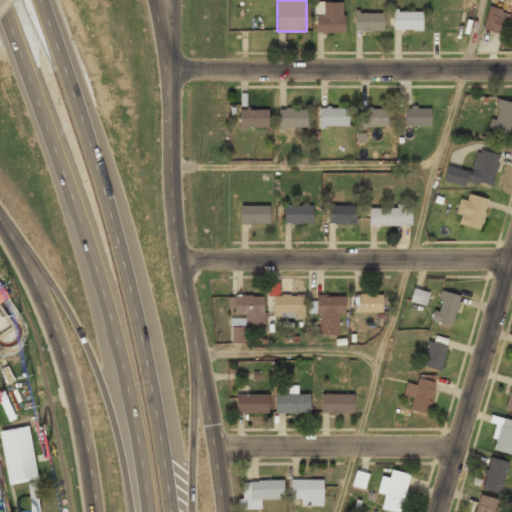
[(344,31),(344,1),(314,1),(315,31),(344,31)]
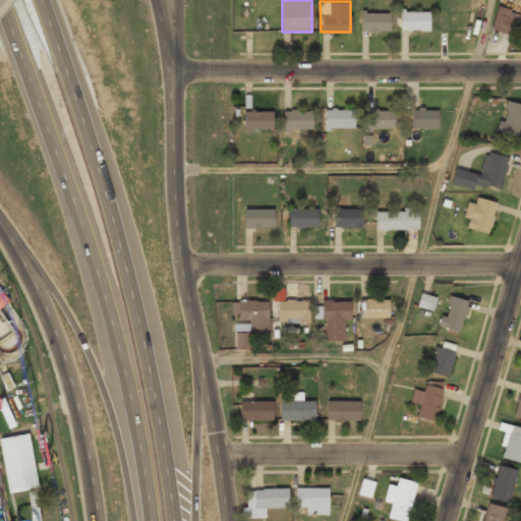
[(520,6),(520,12),(496,6),(490,29),(520,35),(520,6)]
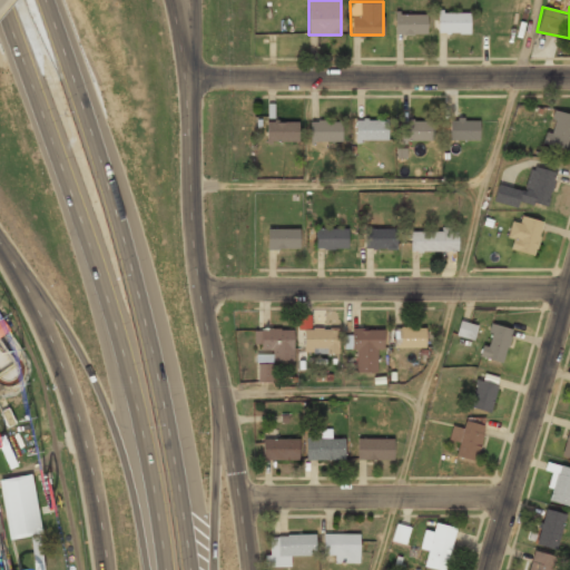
[(438,32),(470,32),(470,11),(438,11),(438,32)]
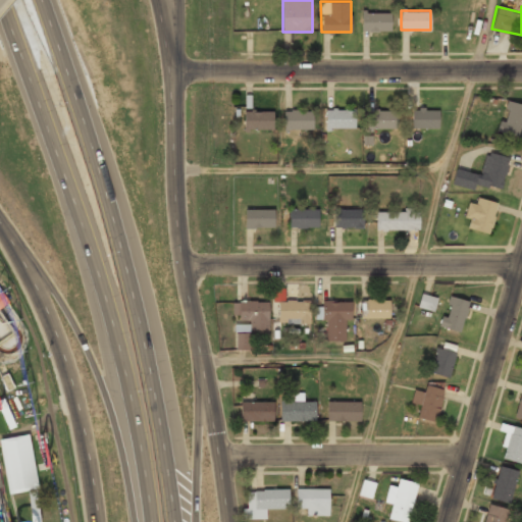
[(392,11),(361,11),(361,31),(392,31),(392,11)]
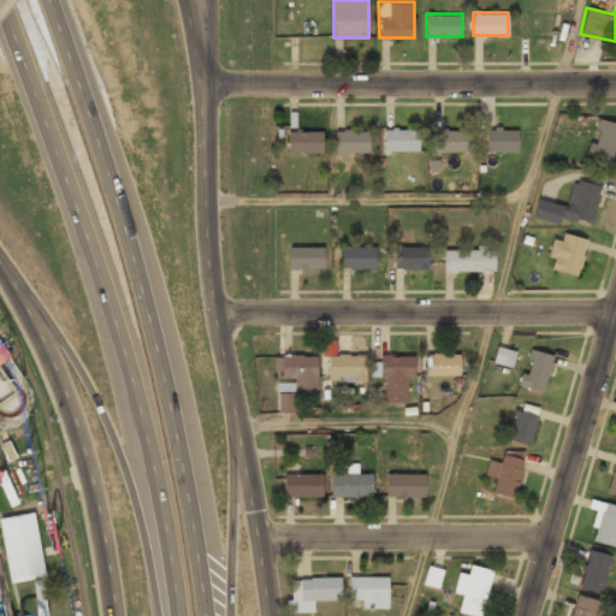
[(615,144),(615,123),(598,118),(588,155),(611,161),(615,144)]
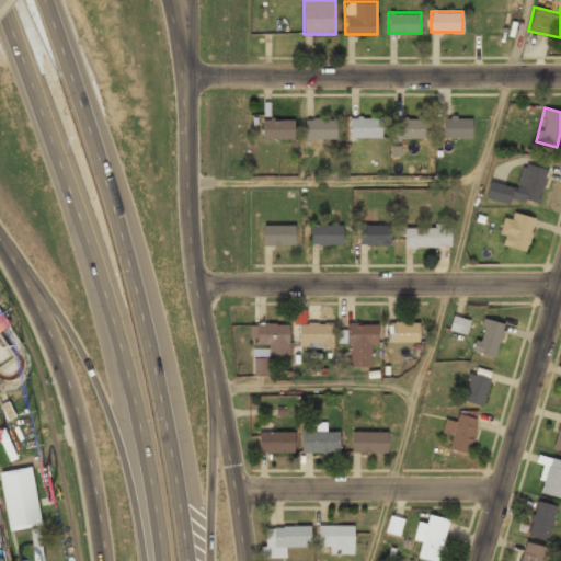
[(382,138),(382,117),(350,117),(350,138),(382,138)]
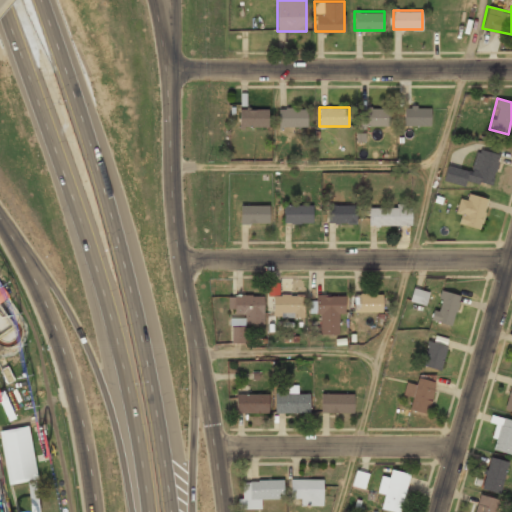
[(431,107),(404,107),(404,125),(431,125),(431,107)]
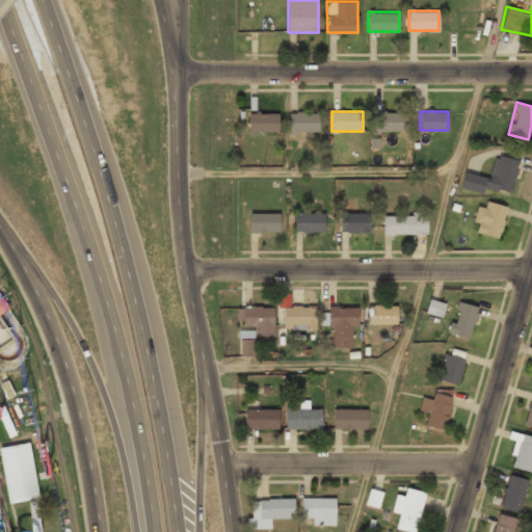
[(319,112),(289,112),(289,131),(319,131),(319,112)]
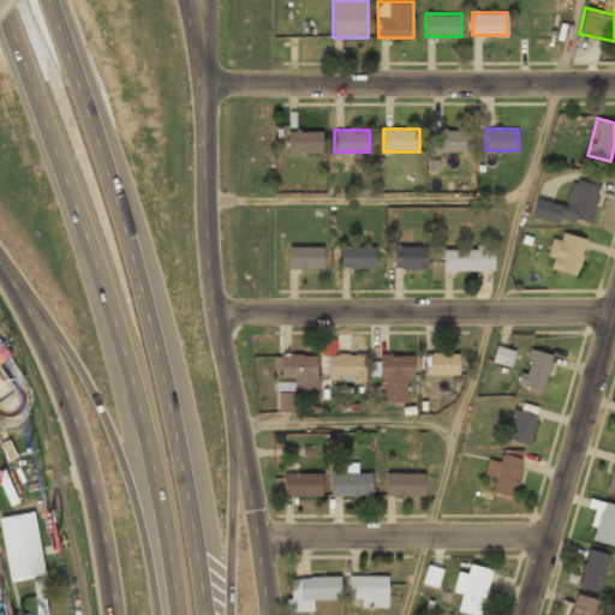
[(469,130),(433,130),(433,151),(469,151),(469,130)]
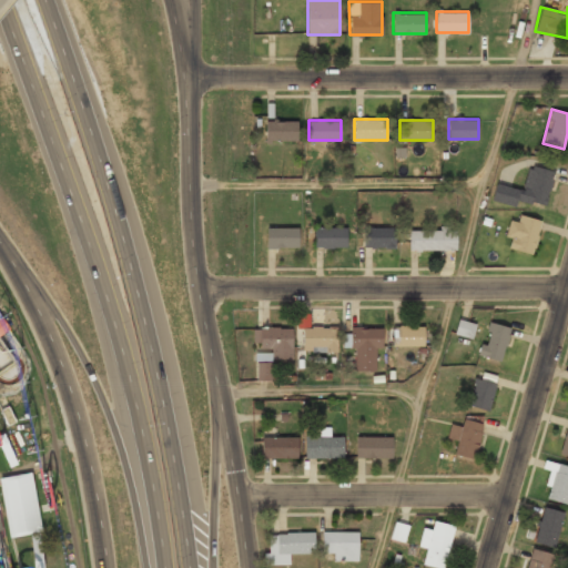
[(298,142),(298,121),(265,121),(265,142),(298,142)]
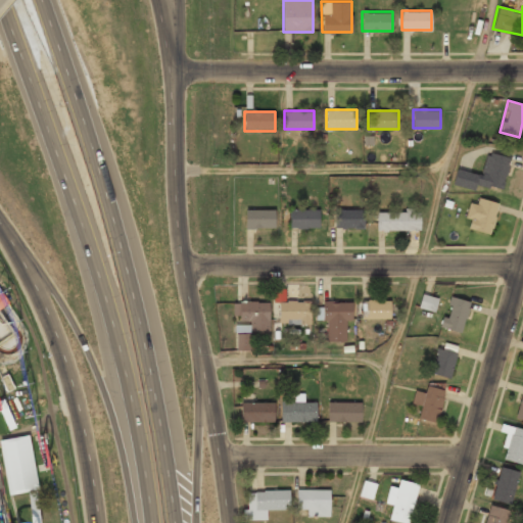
[(475,190),(477,183),(503,190),(511,157),(487,151),(481,175),(456,169),(452,185),(475,190)]
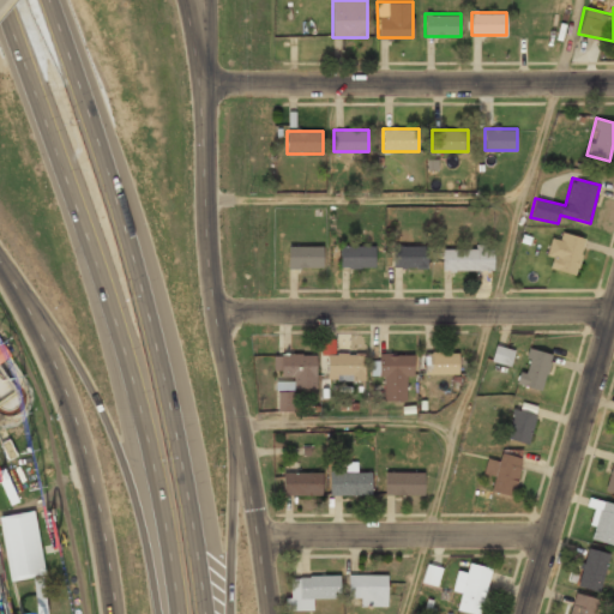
[(554,258),(552,268),(575,275),(587,240),(554,229),(546,256),(554,258)]
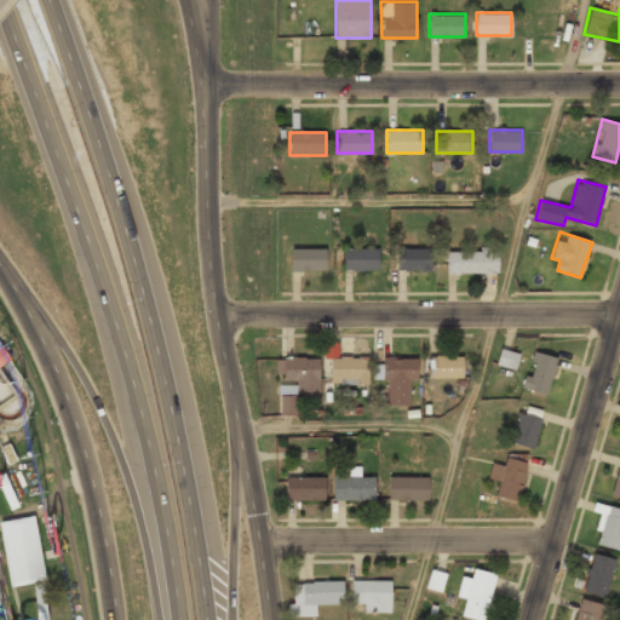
[(326,270),(326,248),(290,248),(290,270),(326,270)]
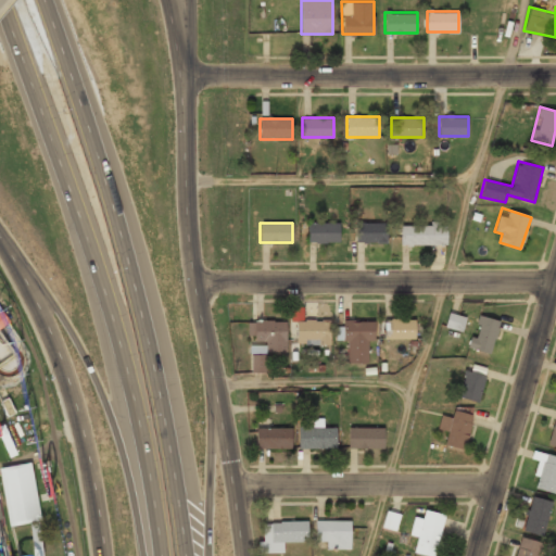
[(340,242),(340,223),(307,223),(307,242),(340,242)]
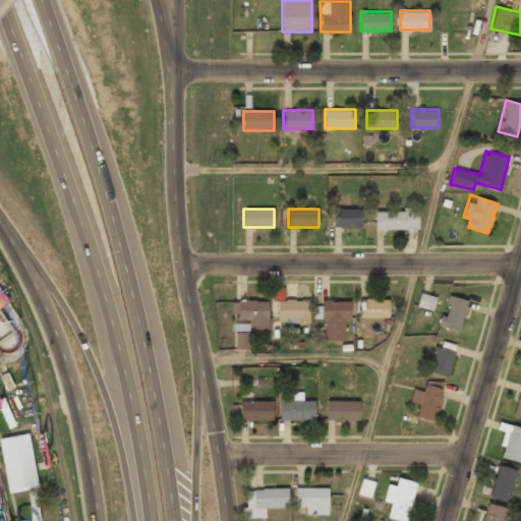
[(362,209),(334,209),(334,227),(362,227),(362,209)]
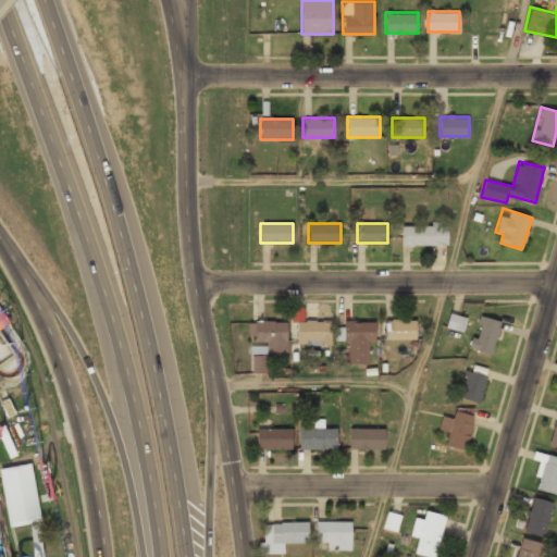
[(400,225),(400,245),(447,245),(447,225),(400,225)]
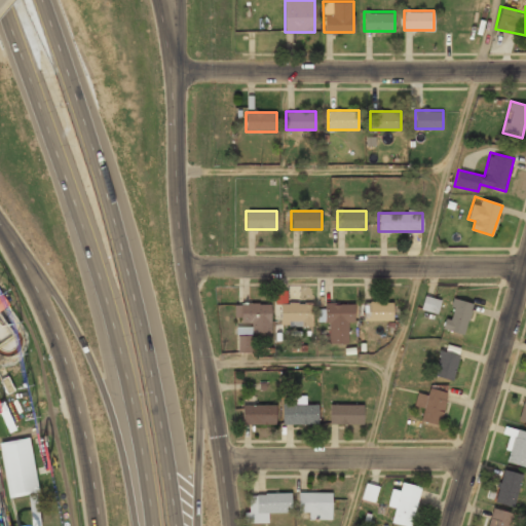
[(421,308),(436,312),(440,301),(425,296),(421,308)]
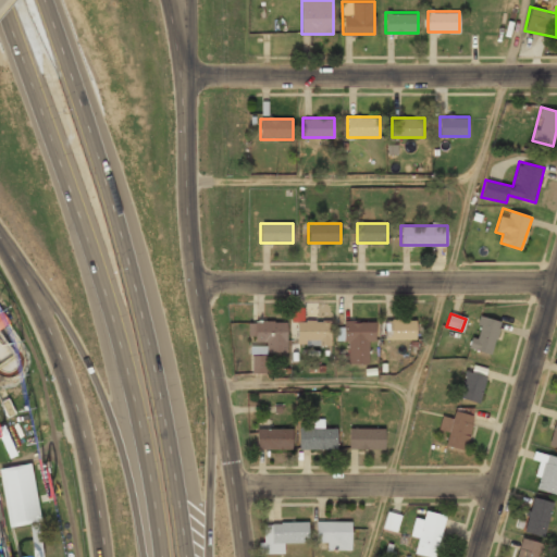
[(468,344),(486,355),(503,326),(484,316),(468,344)]
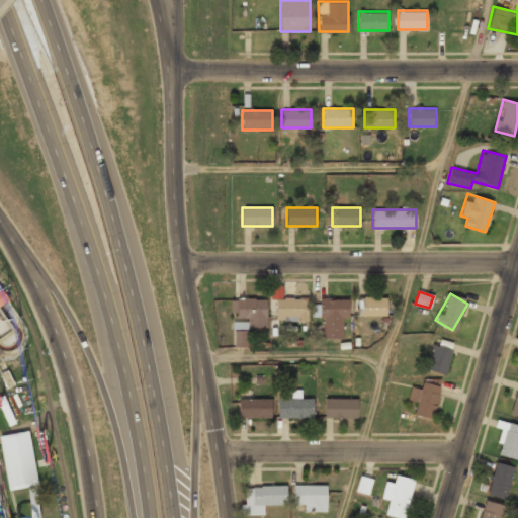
[(267,297),(231,297),(231,317),(248,317),(248,328),(267,328),(267,297)]
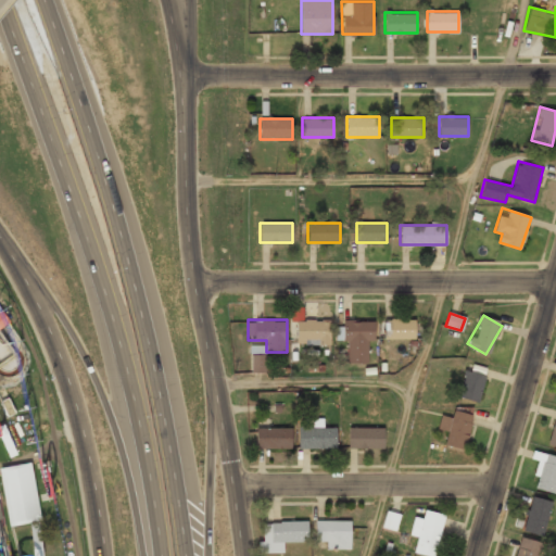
[(330,319),(295,319),(295,344),(330,344),(330,319)]
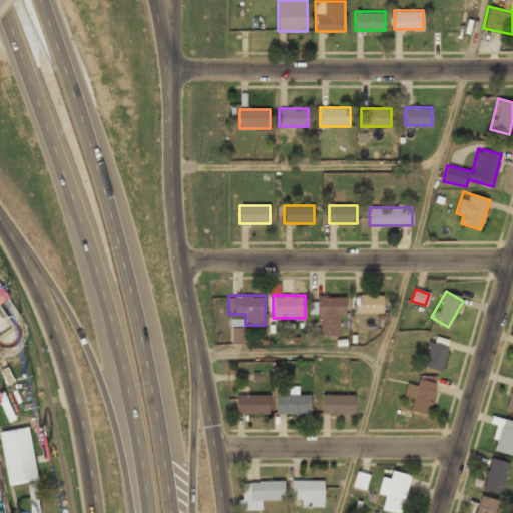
[(354,295),(354,313),(383,313),(383,295),(354,295)]
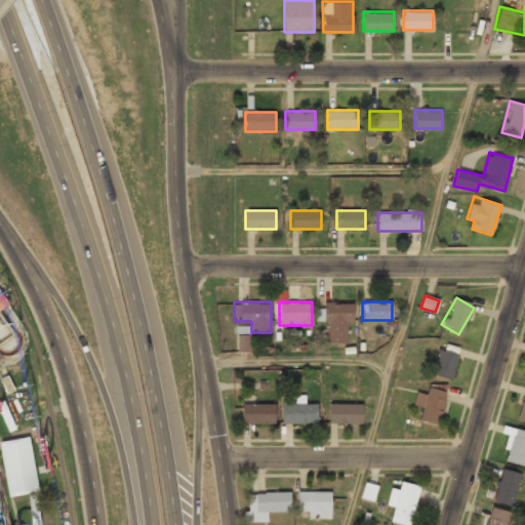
[(326,341),(349,341),(349,322),(353,322),(353,303),(326,303),(326,341)]
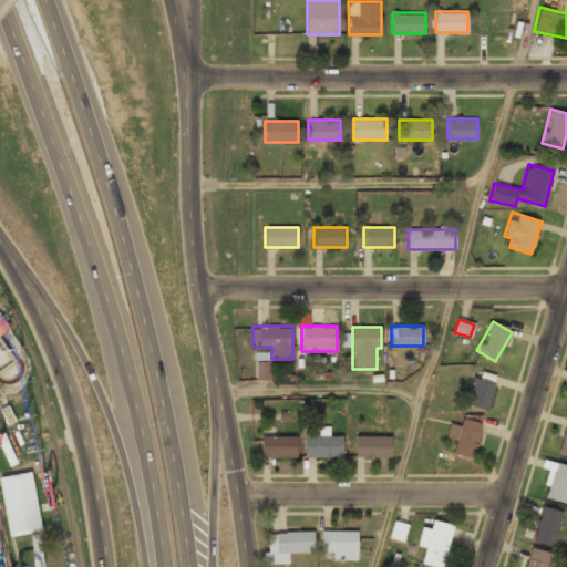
[(256,380),(271,380),(271,361),(256,362),(256,380)]
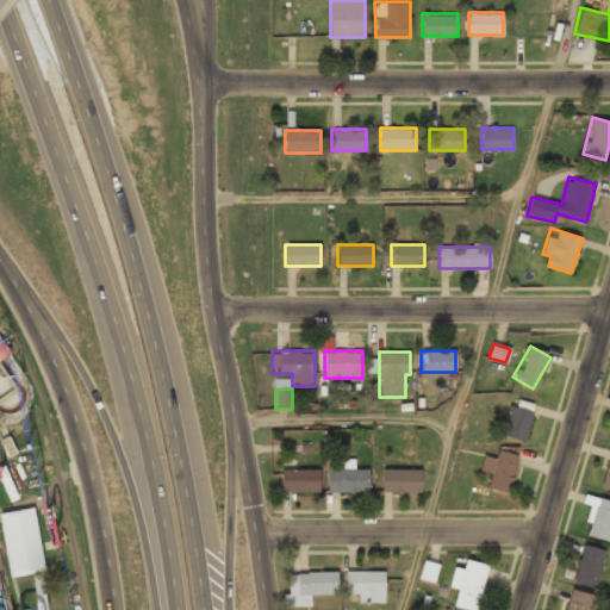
[(533,412),(511,406),(503,434),(524,440),(533,412)]
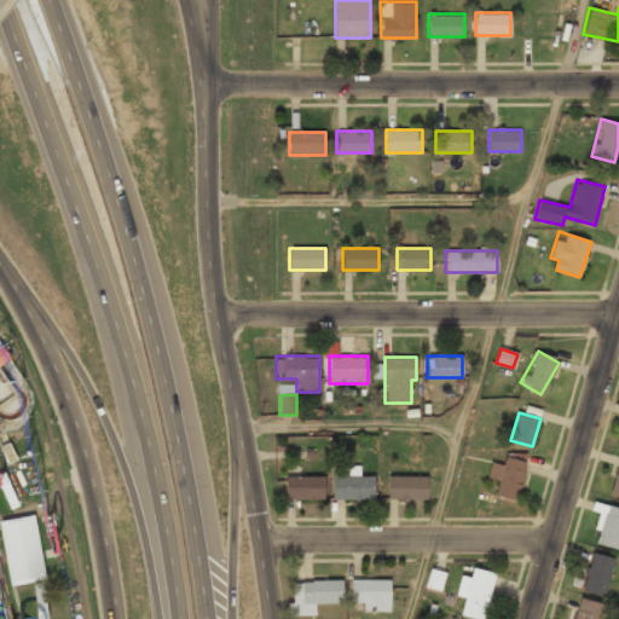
[(497,480),(495,495),(519,499),(526,461),(504,456),(503,464),(491,462),(489,479),(497,480)]
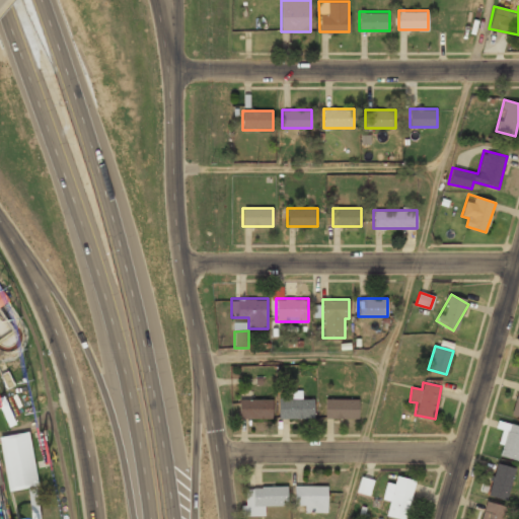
[(0,397),(3,396),(15,424),(8,428),(0,409),(0,397)]
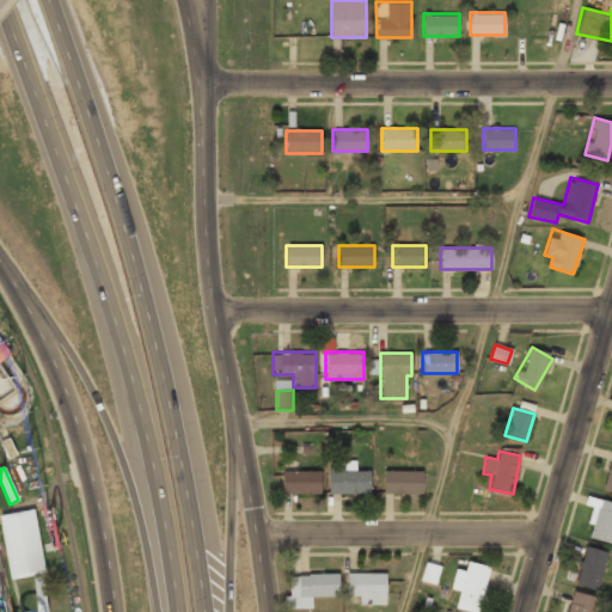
[(328,470),(328,494),(371,494),(371,470),(328,470)]
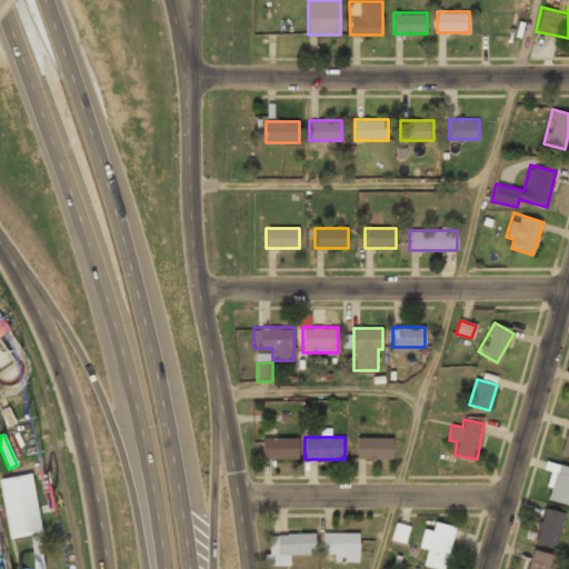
[(261,438),(261,459),(298,459),(298,438),(261,438)]
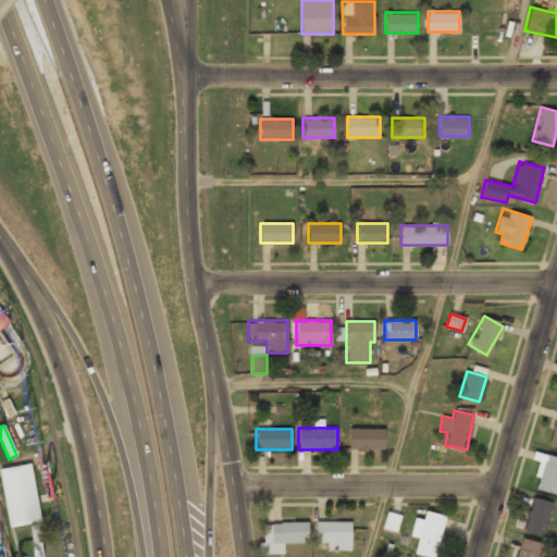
[(348,429),(348,449),(384,449),(384,429),(348,429)]
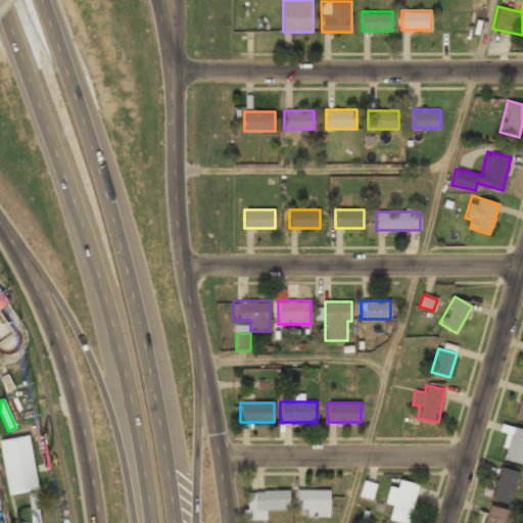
[(505,461),(522,463),(522,429),(511,427),(505,461)]
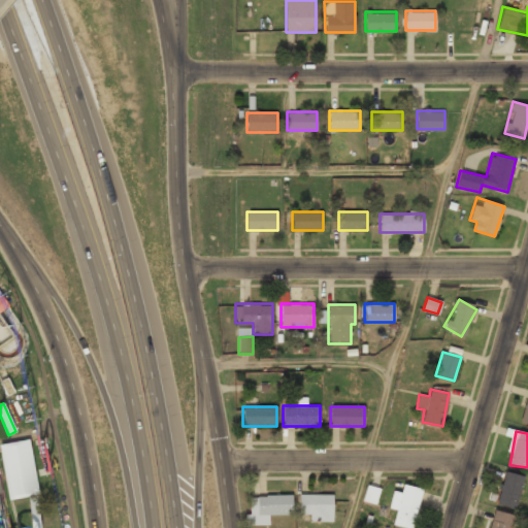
[(7,499),(37,495),(31,440),(0,443),(7,499)]
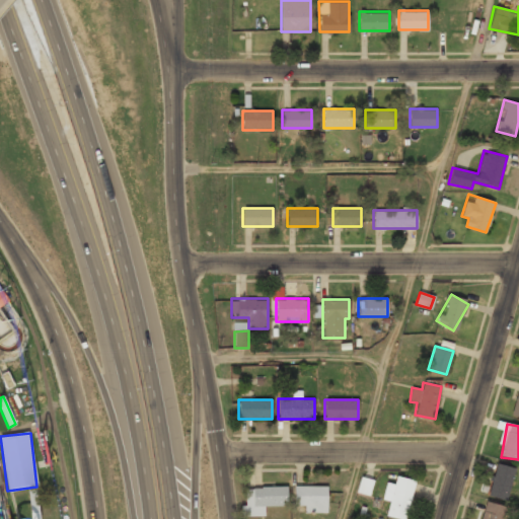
[(487,494),(506,500),(516,468),(496,462),(487,494)]
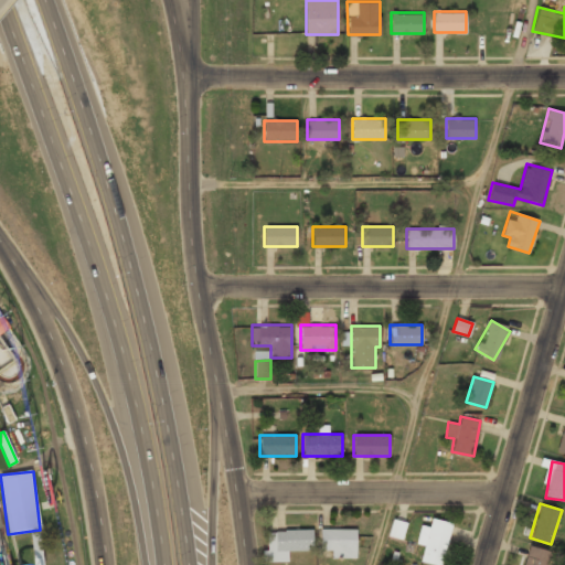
[(432,518),(419,562),(432,564),(440,564),(452,523),(432,518)]
